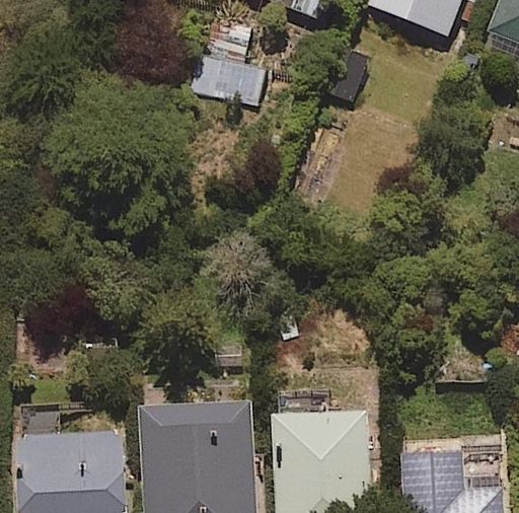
[(271,0),(325,21),(334,0),(271,0)]
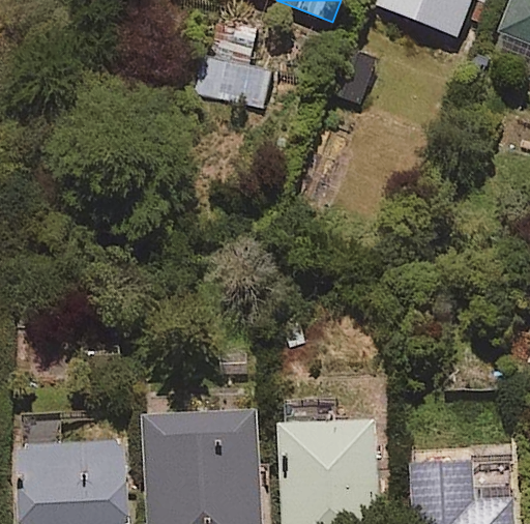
[(375,0),(374,3),(454,36),(469,0),(375,0)]
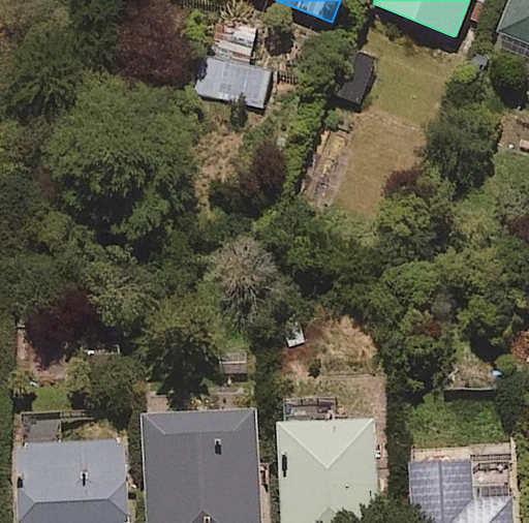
[(507,0),(497,26),(528,38),(528,0),(507,0)]
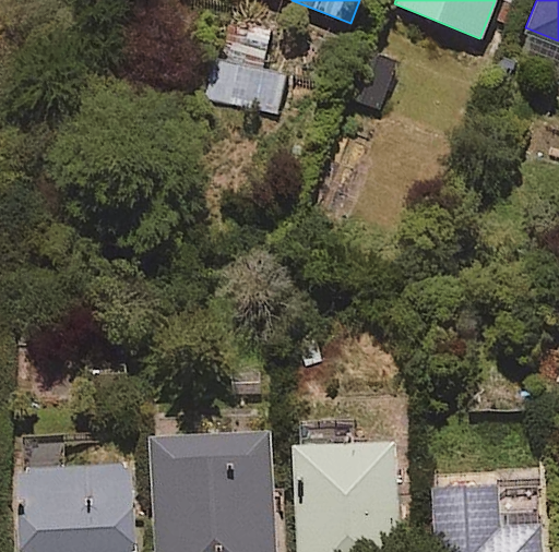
[(271,25),(226,18),(212,92),(278,105),(285,71),(263,67),(271,25)]
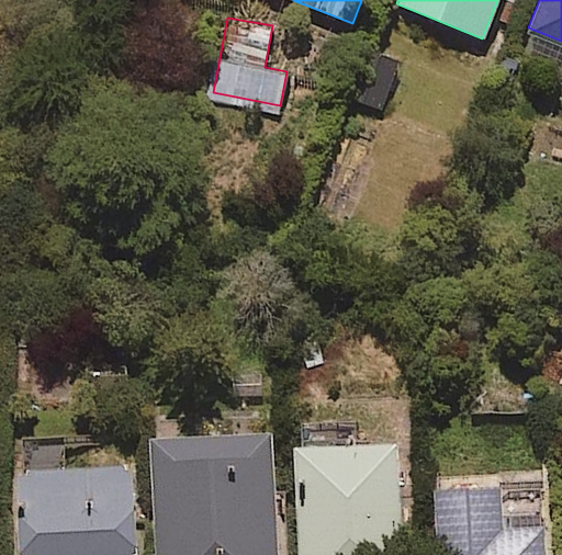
[(64,434),(13,438),(20,554),(135,554),(130,467),(66,471),(64,434)]
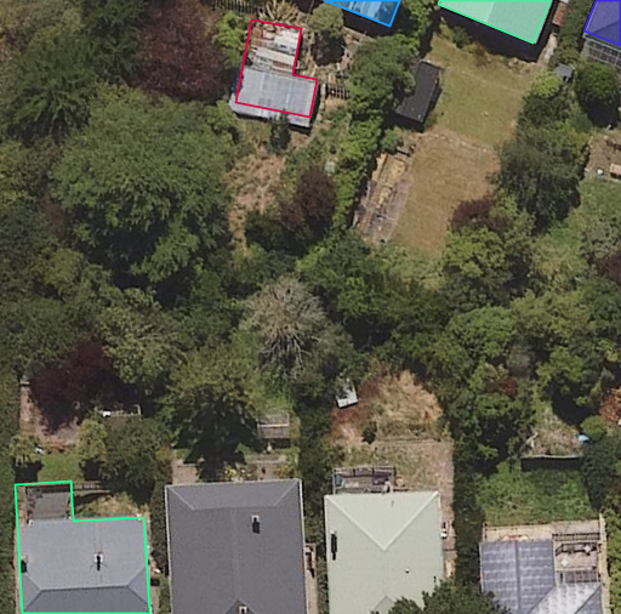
[(305,613),(301,485),(169,490),(172,613),(305,613)]
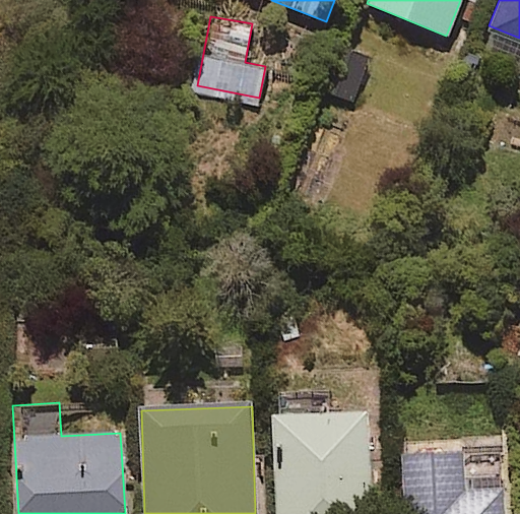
[(273,416),(275,513),(369,513),(368,414),(273,416)]
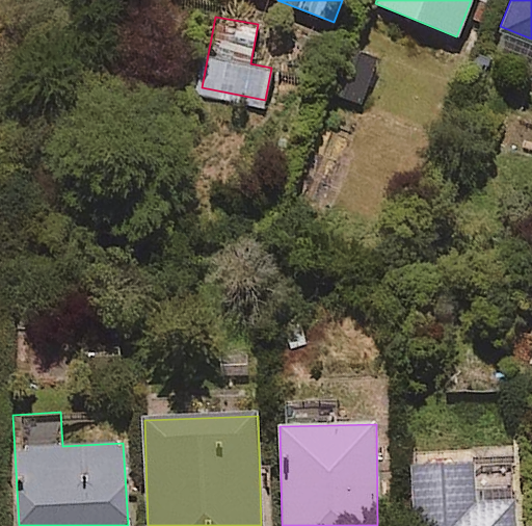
[(515,525),(514,502),(475,504),(473,467),(409,469),(411,525),(515,525)]
